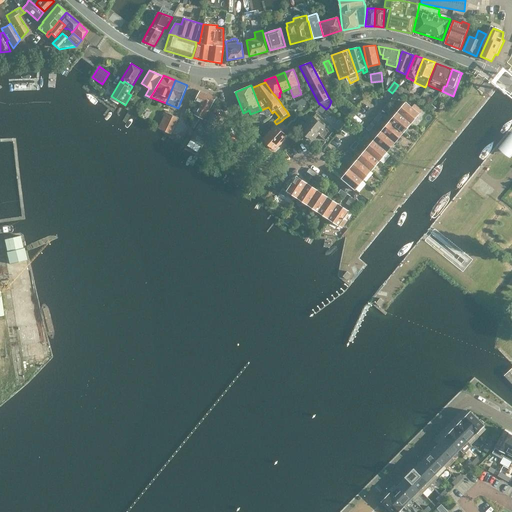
[(198,117),(192,127),(195,129),(201,121),(201,122),(203,119),(203,120),(208,112),(210,108),(215,98),(216,98),(200,91),(195,101),(201,104),(194,114),(198,117)]
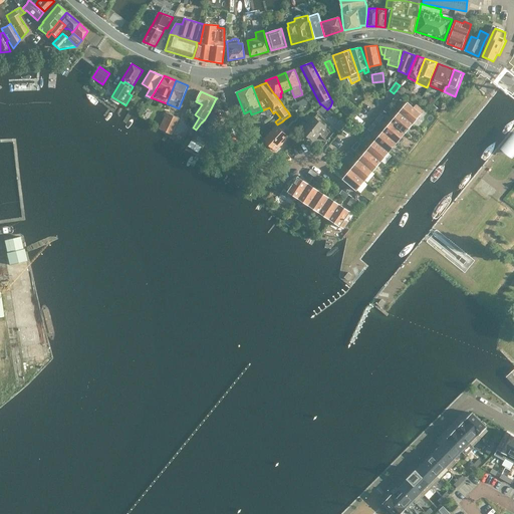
[(397,94),(392,100),(395,103),(401,96),(397,94)]
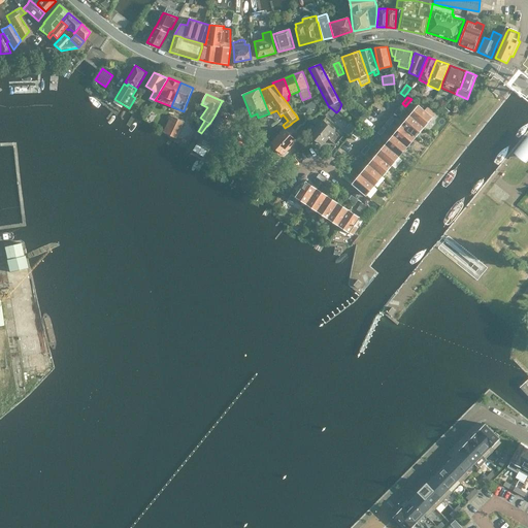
[(303,106),(300,108),(303,114),(316,107),(312,101),(310,102),(303,106)]
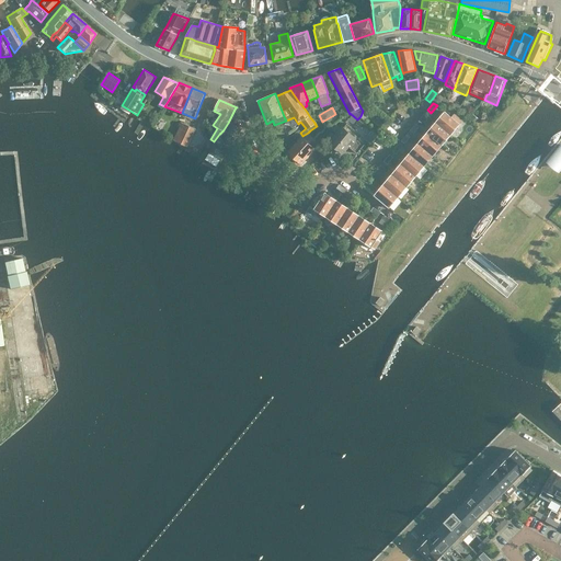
[(468,109),(464,113),(468,118),(472,113),(468,109)]
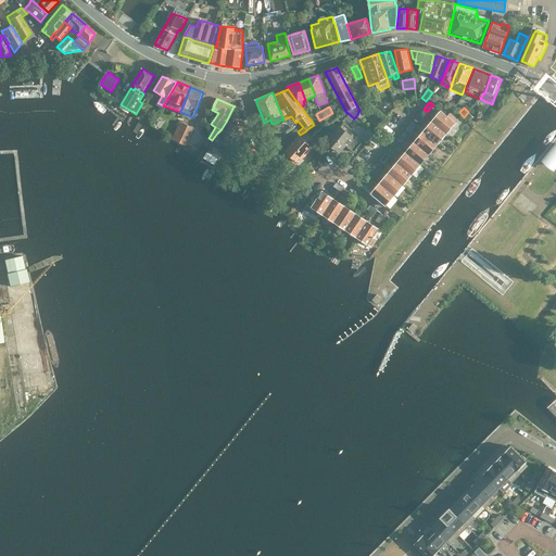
[(441,111),(431,122),(446,134),(455,123),(458,119),(451,113),(447,116),(441,111)]
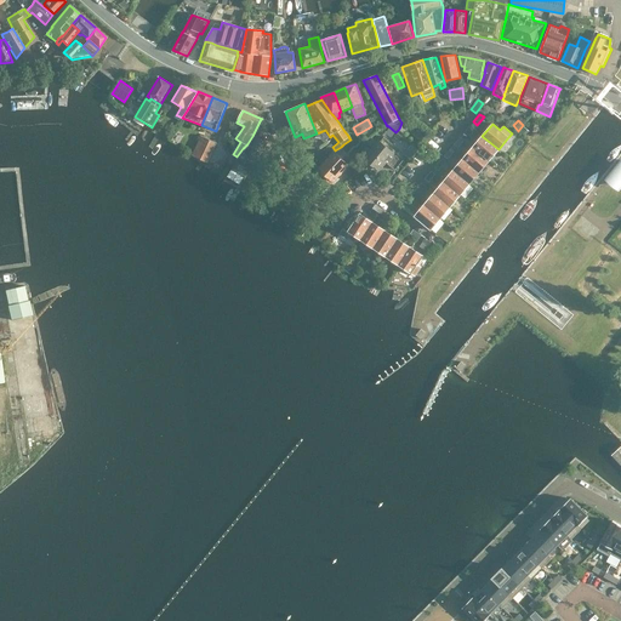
[(469,125),(463,134),(467,136),(474,129),(469,125)]
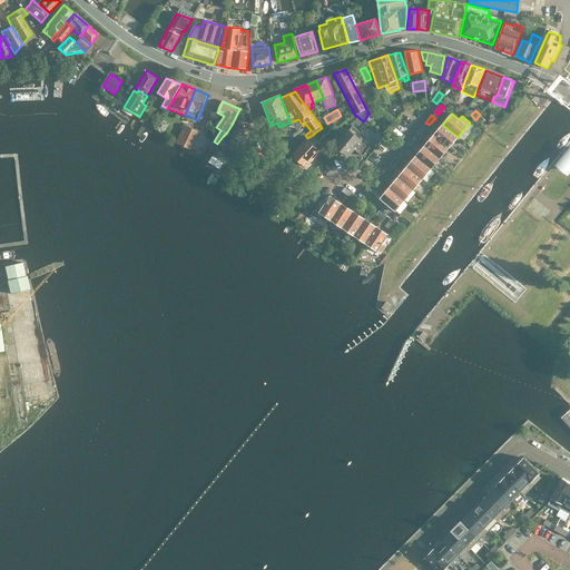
[(480,115),(475,120),(482,126),(487,121),(480,115)]
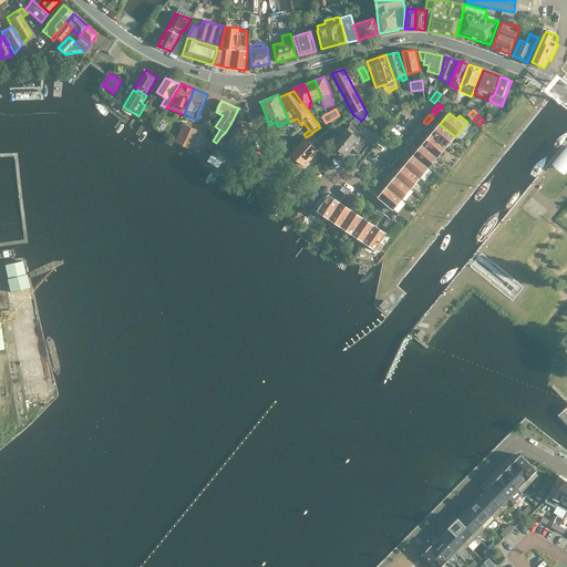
[(183,124),(175,142),(189,148),(197,131),(192,127),(183,124)]
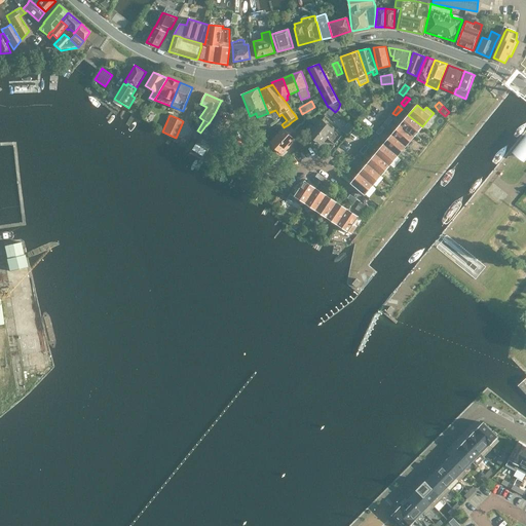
[(199,138),(196,142),(208,149),(211,144),(219,149),(226,138),(220,134),(226,123),(214,115),(209,123),(209,122),(207,125),(207,124),(200,133),(198,137),(199,138)]
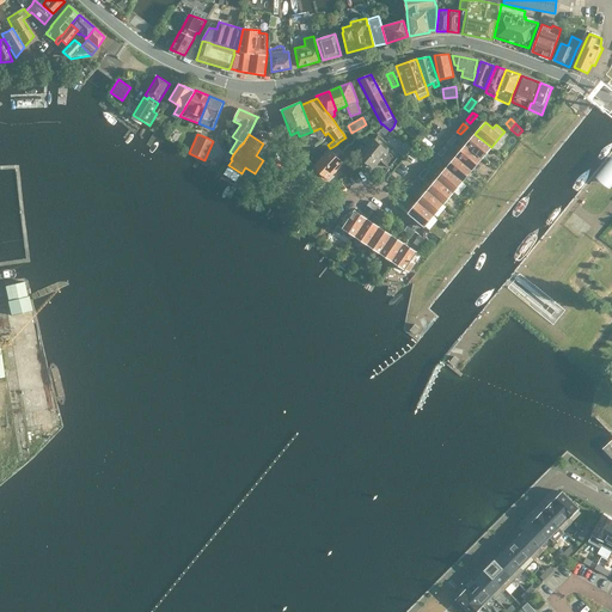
[(482,159),(491,147),(475,134),(465,145),(482,159)]
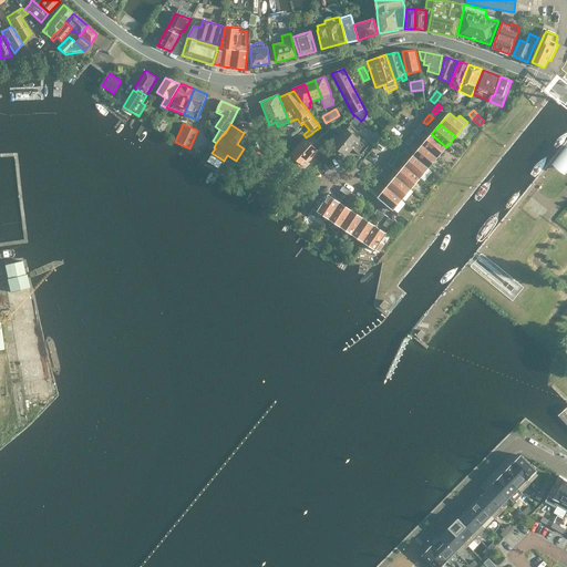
[(334,135),(329,141),(333,145),(332,145),(333,146),(334,148),(337,151),(339,151),(346,156),(351,148),(361,155),(369,145),(363,141),(366,137),(358,131),(350,125),(347,130),(346,129),(346,130),(339,138),(334,135)]
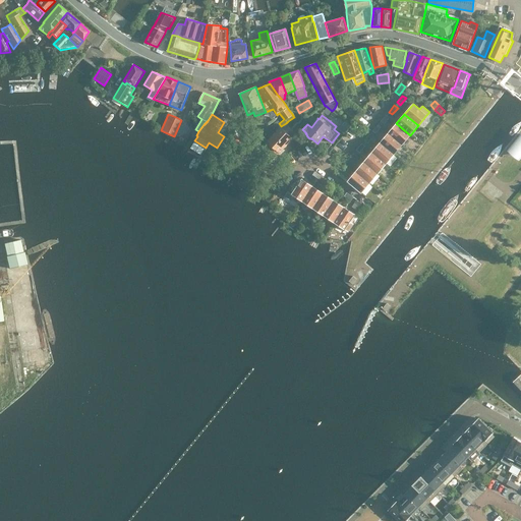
[(386,115),(381,121),(384,124),(390,117),(386,115)]
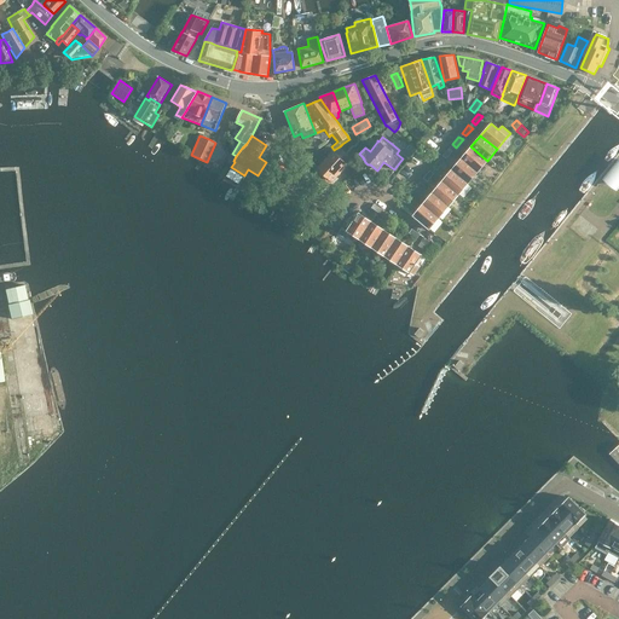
[(417,151),(423,156),(429,150),(423,144),(417,151)]
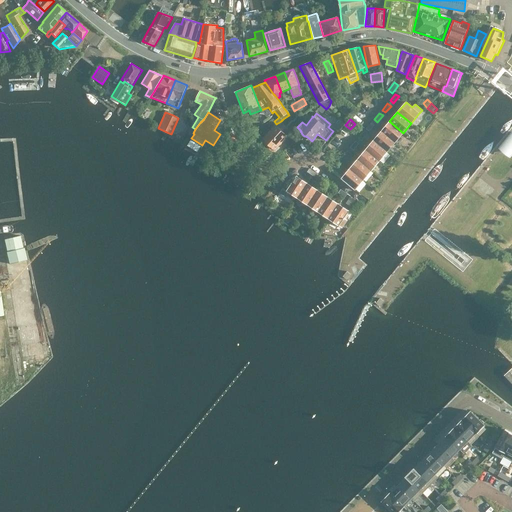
[(271,120),(262,128),(266,132),(275,124),(271,120)]
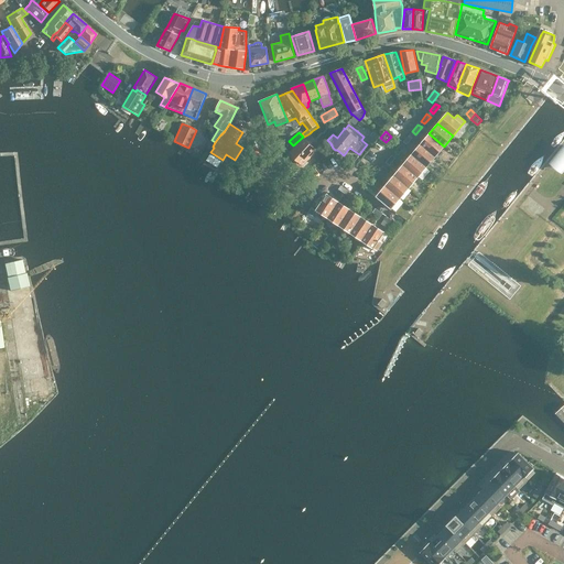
[(379,137),(373,132),(367,141),(372,144),(379,137)]
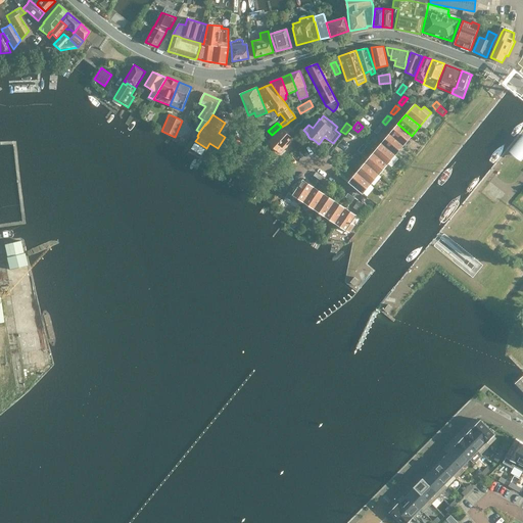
[(397,124),(389,134),(403,145),(412,136),(397,124)]
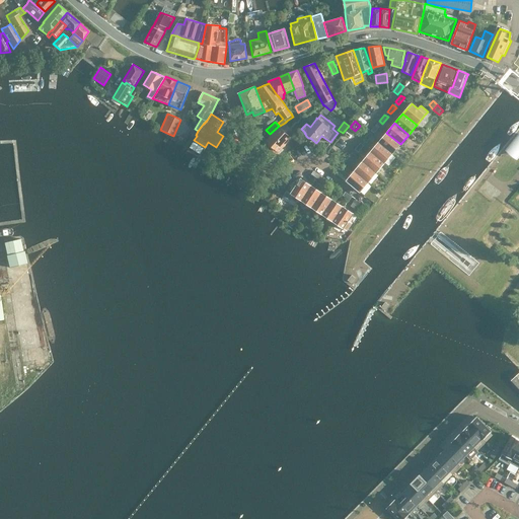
[(376,124),(371,131),(374,133),(380,127),(376,124)]
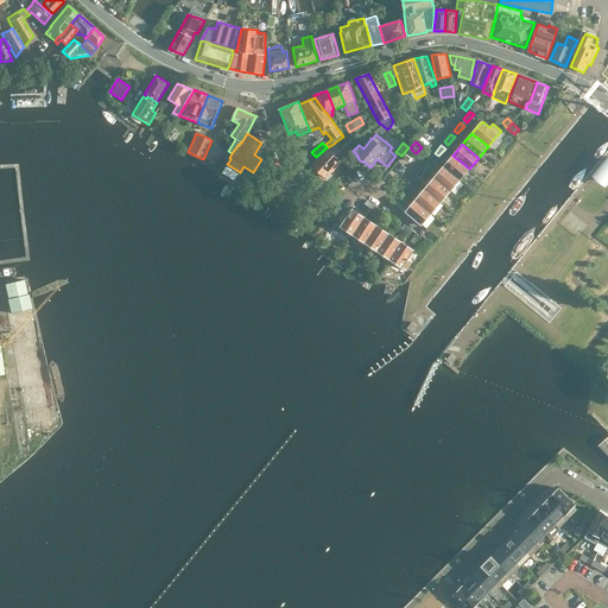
[(312,166),(314,166),(314,170),(316,172),(318,172),(325,178),(335,168),(341,172),(350,162),(341,153),(339,153),(335,157),(328,150),(312,166)]
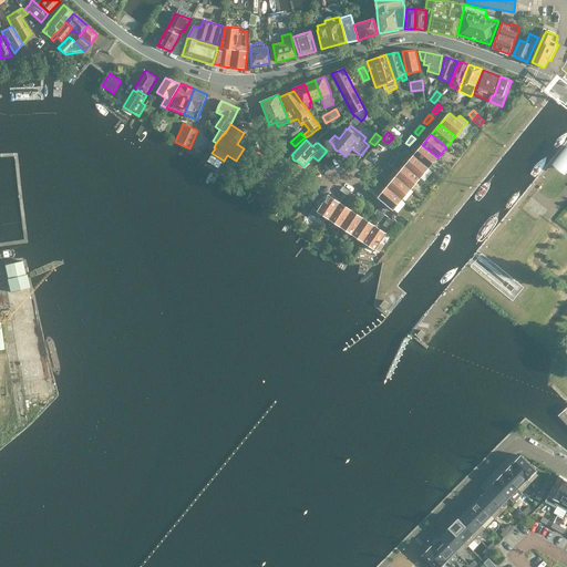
[(422,145),(413,155),(429,168),(437,157),(422,145)]
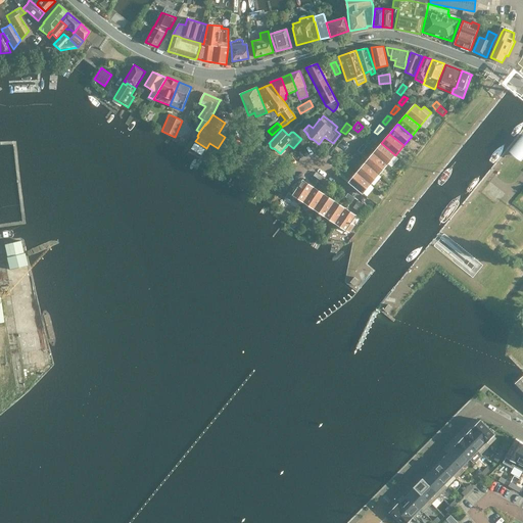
[(372,135),(366,141),(369,144),(374,137),(372,135)]
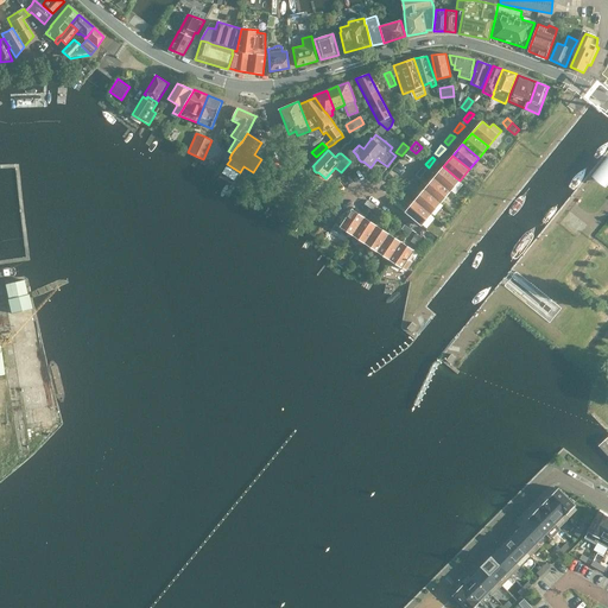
[(443,166),(434,178),(450,191),(460,181),(443,166)]
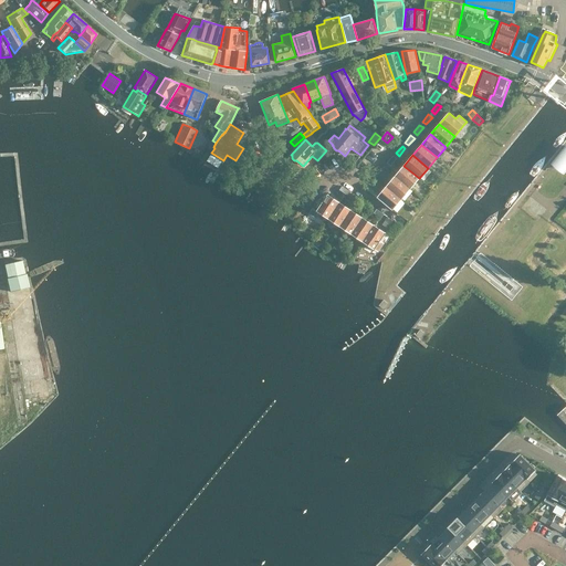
[(392,156),(387,164),(390,166),(397,159),(392,156)]
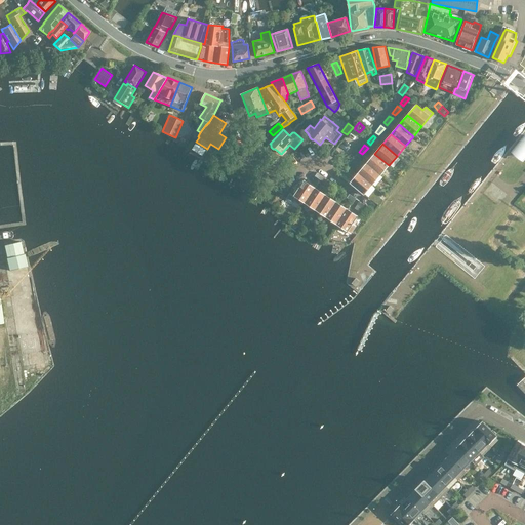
[(356,154),(351,161),(354,164),(360,157),(356,154)]
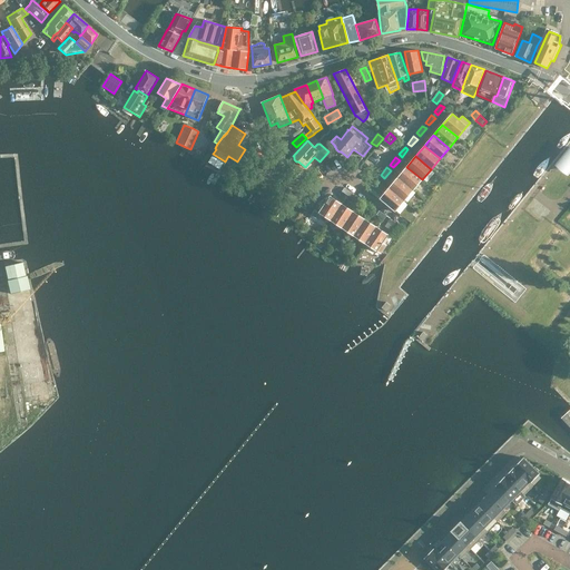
[(406,167),(397,177),(413,190),(422,179),(406,167)]
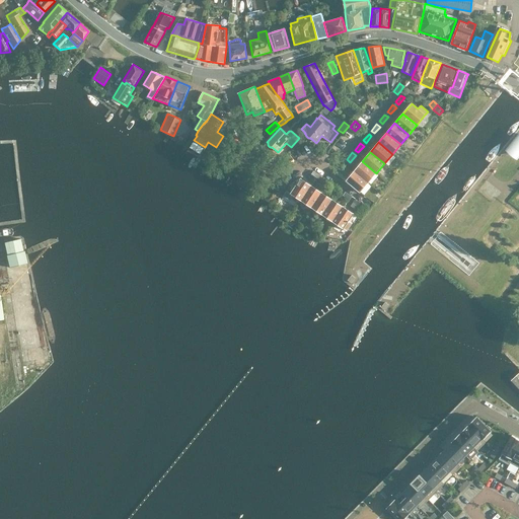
[(362,161),(354,171),(368,182),(376,173),(362,161)]
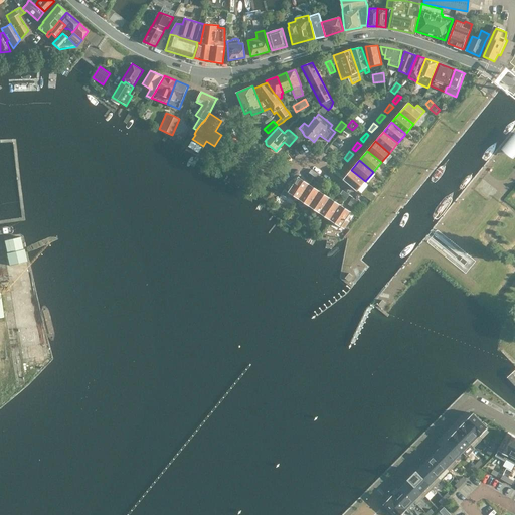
[(341,161),(336,168),(339,170),(345,164),(341,161)]
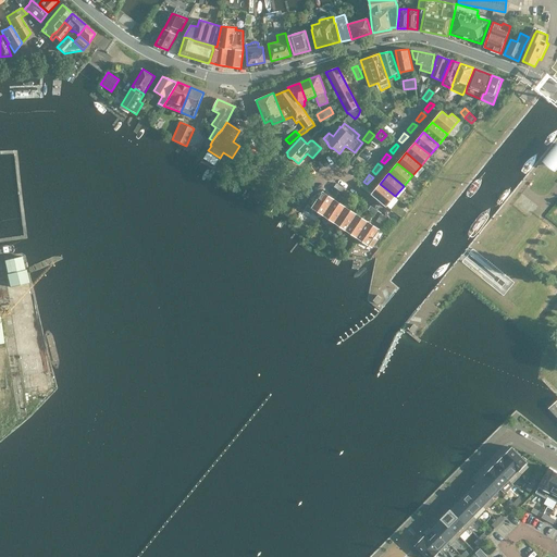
[(344,188),(336,184),(334,187),(342,193),(344,188)]
